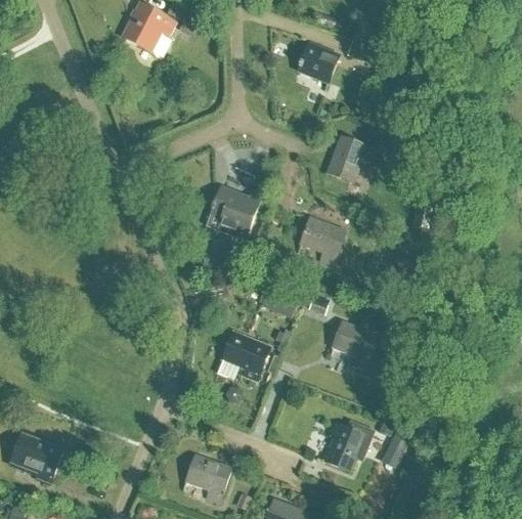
[(175,20),(141,3),(123,38),(157,55),(157,54),(149,50),(160,31),(168,35),(175,20)]
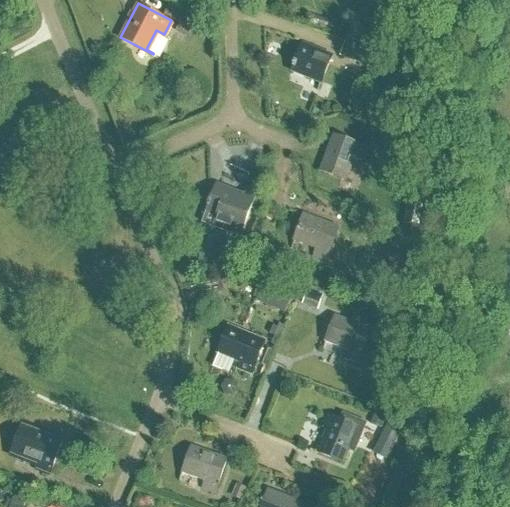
[(175,21),(189,28),(195,17),(181,10),(175,21)]
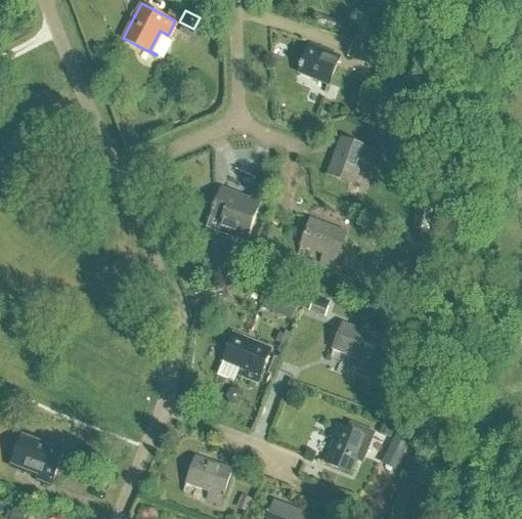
[(346,55),(377,68),(378,65),(382,67),(386,56),(382,54),(383,52),(352,40),(346,55)]
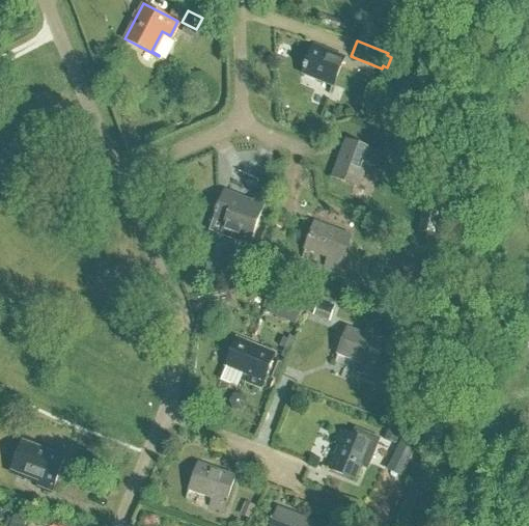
[(304,66),(301,72),(331,83),(328,90),(329,91),(343,56),(312,44),(305,62),(304,61),(302,65),(304,66)]
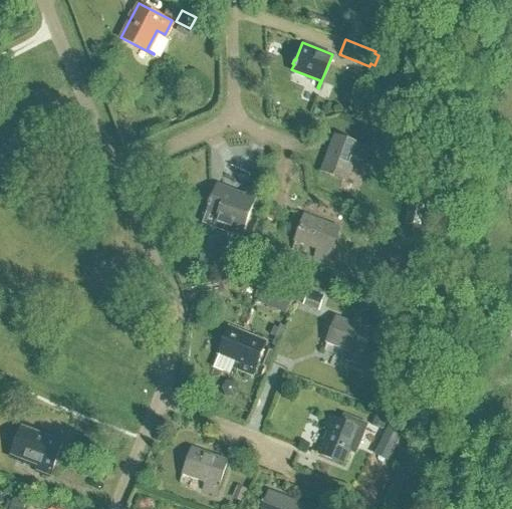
[(331,133),(318,169),(346,179),(354,156),(362,159),(367,146),(331,133)]
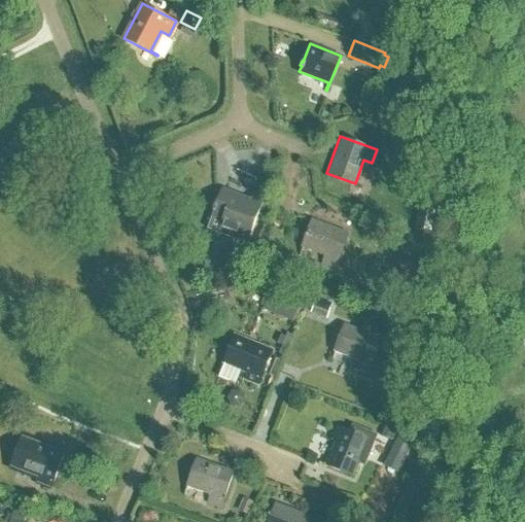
[(222,218),(218,231),(246,241),(264,195),(252,190),(250,198),(221,187),(215,204),(212,208),(212,214),(222,218)]
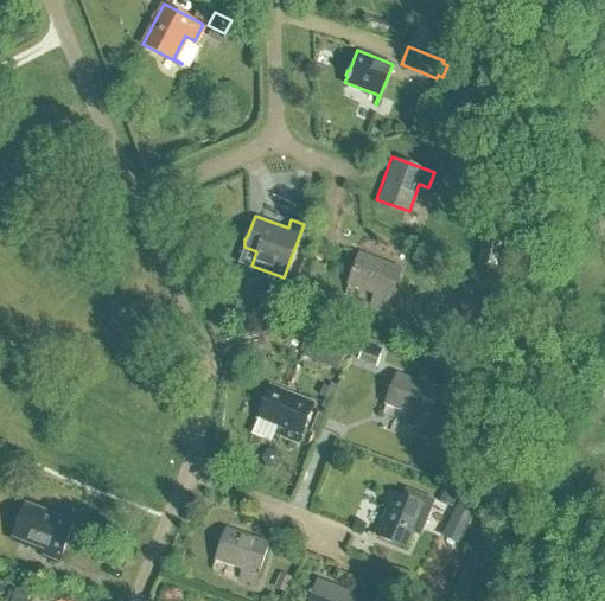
[(476,261),(495,264),(500,238),(481,235),(476,261)]
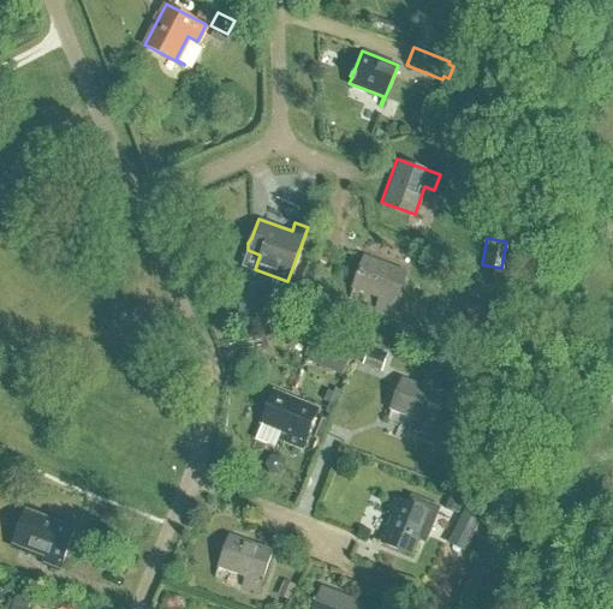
[(406,270),(363,255),(349,294),(350,294),(353,286),(379,296),(375,304),(391,310),(406,270)]
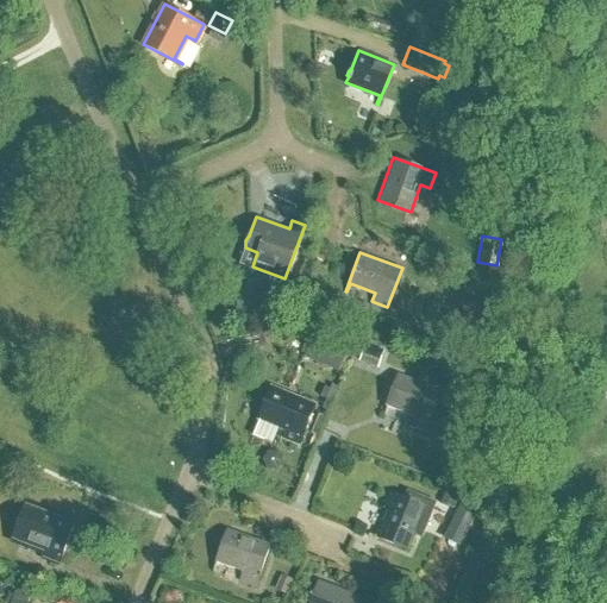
[(289,295),(292,296),(291,300),(304,306),(306,301),(308,302),(324,268),(304,259),(289,295)]
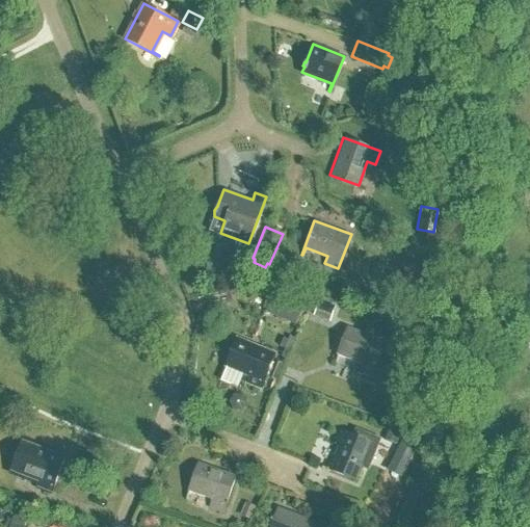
[(402,260),(402,275),(417,275),(417,260),(402,260)]
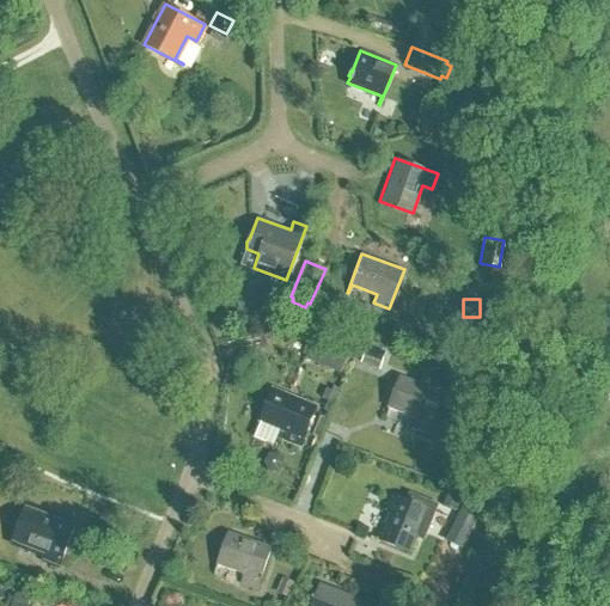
[(304,357),(339,371),(348,344),(315,331),(304,357)]
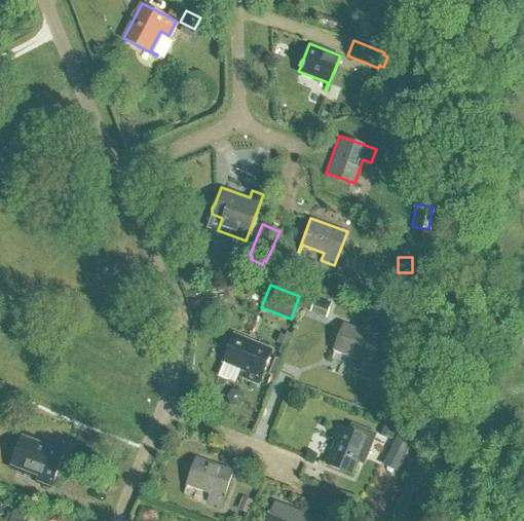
[(379,336),(343,323),(331,356),(332,357),(335,348),(358,358),(354,365),(367,370),(379,336)]
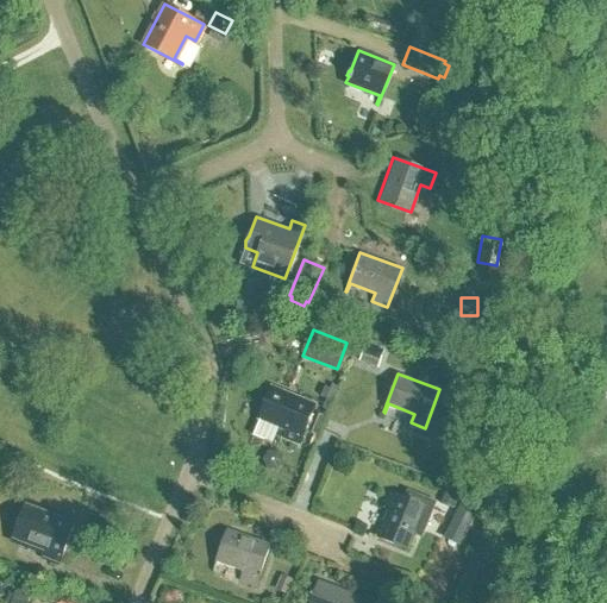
[(271,387),(256,425),(257,426),(261,416),(285,426),(281,435),(298,443),(313,403),(271,387)]
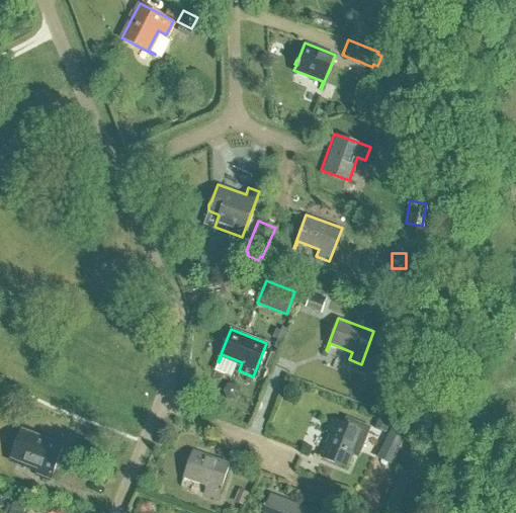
[(369,425),(344,414),(341,422),(328,416),(323,430),(330,433),(322,453),(314,450),(314,451),(346,465),(354,445),(360,447),(369,425)]
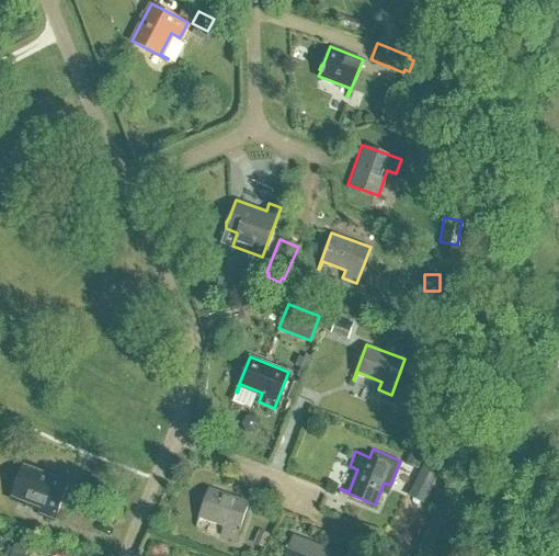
[(415,466),(420,454),(408,450),(403,461),(415,466)]
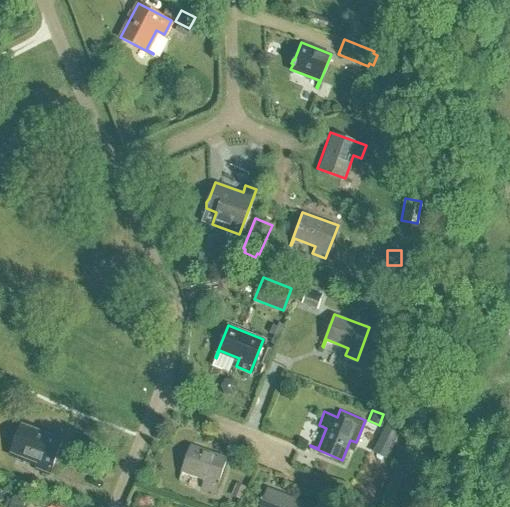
[(61,440),(26,427),(18,423),(6,455),(15,458),(18,451),(38,459),(36,466),(49,471),(61,440)]
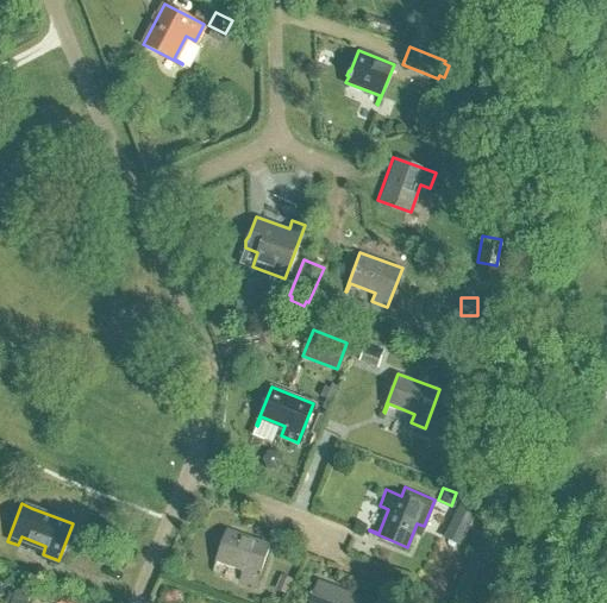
[(255,583),(269,542),(226,528),(212,567),(213,569),(217,559),(242,567),(239,577),(255,583)]
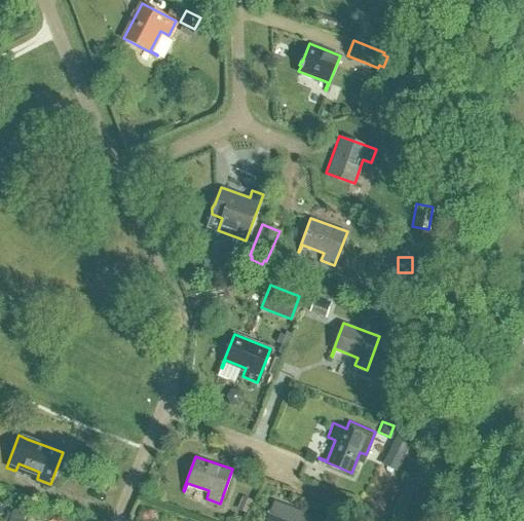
[(240,494),(235,508),(247,512),(252,498),(240,494)]
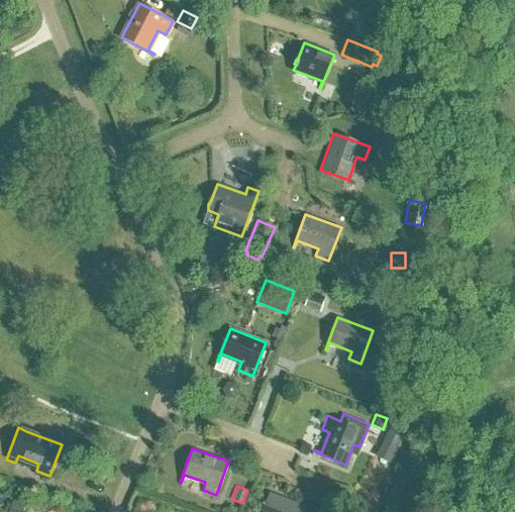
[(303,511),(306,506),(271,492),(262,511),(303,511)]
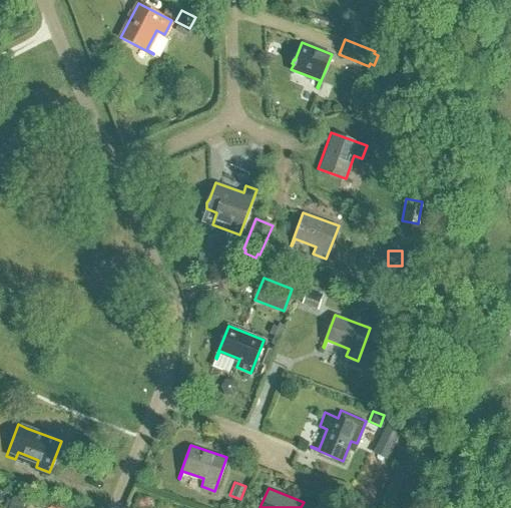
[(13,493),(7,507),(20,507),(25,497),(13,493)]
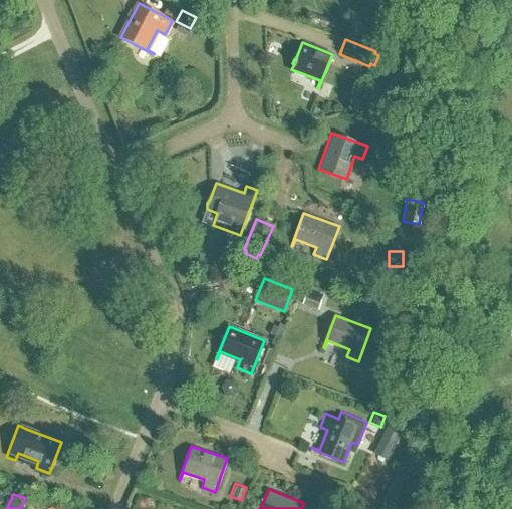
[(185,500),(186,508),(208,508),(206,496),(185,500)]
